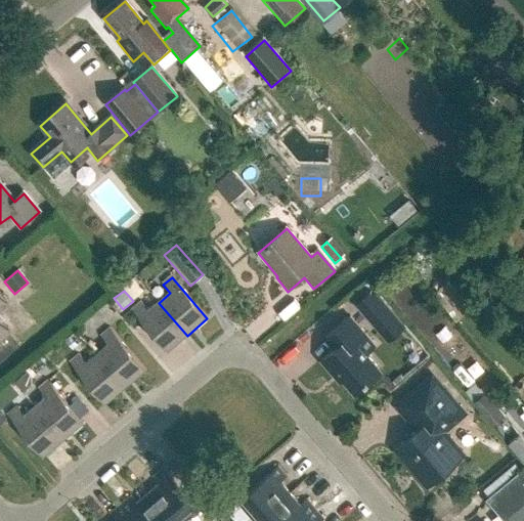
[(357,304),(389,341),(404,329),(373,291),(357,304)]
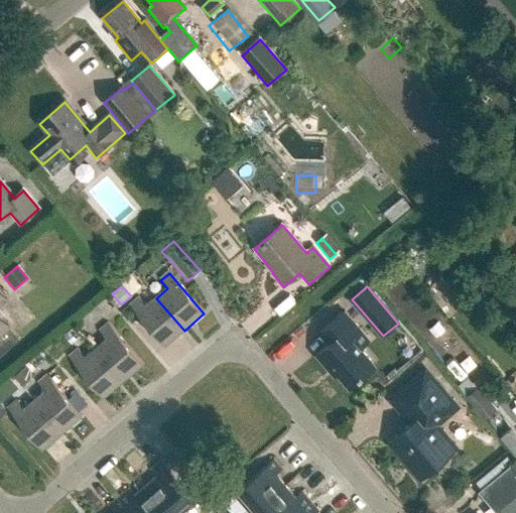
[(0,335),(9,328),(0,316),(0,307),(8,301),(0,291),(0,335)]
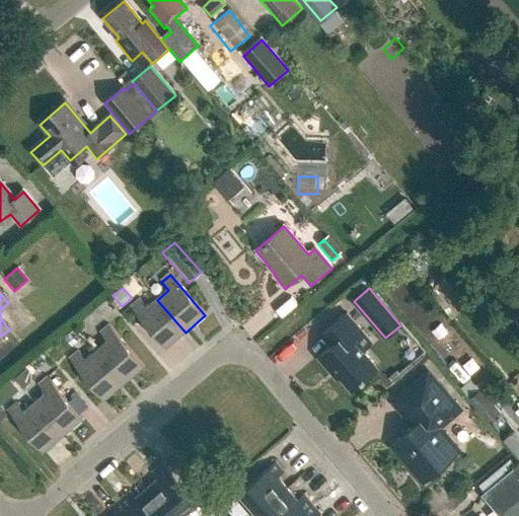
[(131,308),(165,349),(186,333),(157,300),(147,309),(140,301),(131,308)]
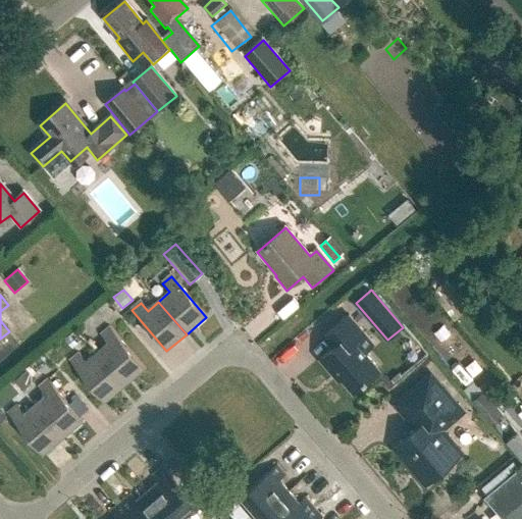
[(332,349),(319,360),(333,376),(336,373),(354,394),(379,371),(356,344),(365,336),(349,317),(324,339),(332,349)]
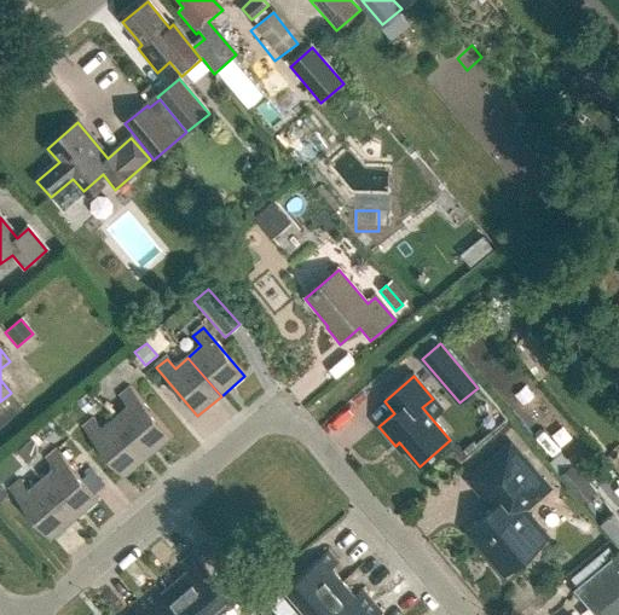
[(115,419),(148,458),(172,439),(129,389),(120,399),(128,408),(115,419)]
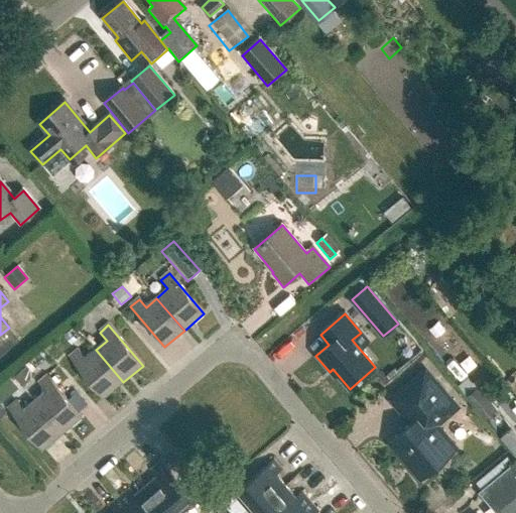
[(77,328),(66,338),(73,347),(84,337),(77,328)]
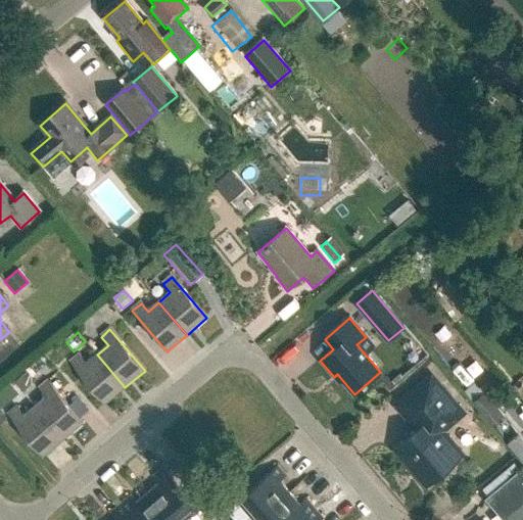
[(69,364),(104,405),(125,387),(97,355),(86,364),(79,356),(69,364)]
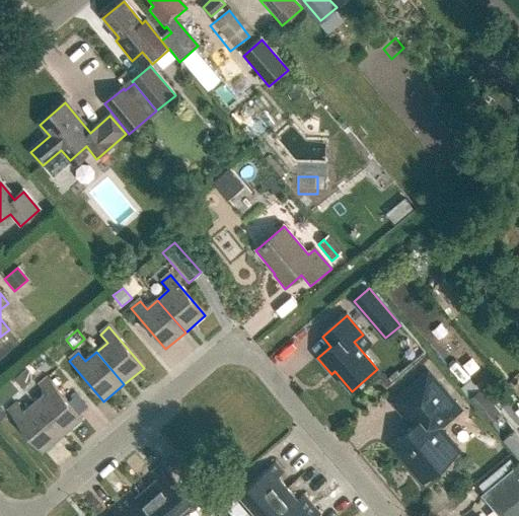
[(24,371),(12,382),(20,391),(32,381),(24,371)]
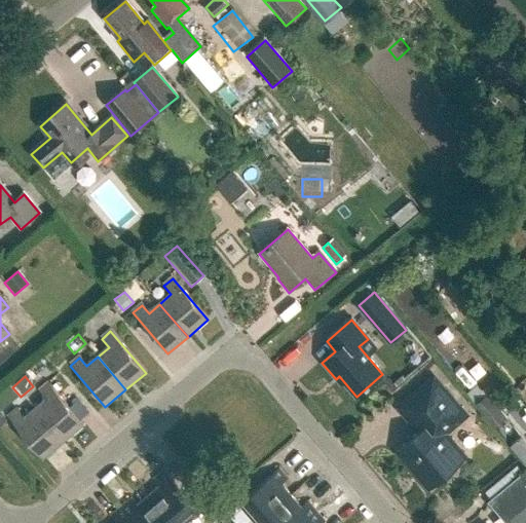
[(420,434),(399,452),(430,490),(439,483),(439,477),(438,476),(450,465),(451,467),(457,468),(464,460),(444,437),(465,418),(434,380),(400,410),(420,434)]
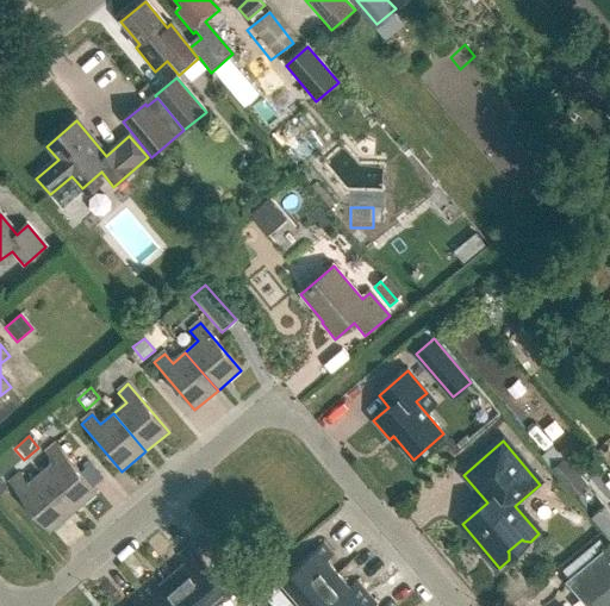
[(41,475),(73,513),(97,493),(56,445),(45,454),(54,463),(41,475)]
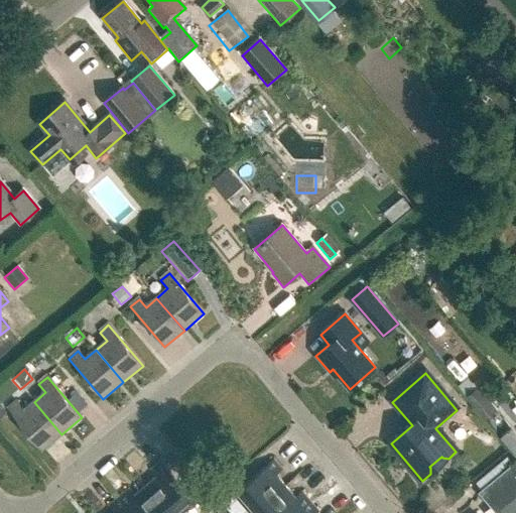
[(476,388),(464,398),(484,422),(496,412),(476,388)]
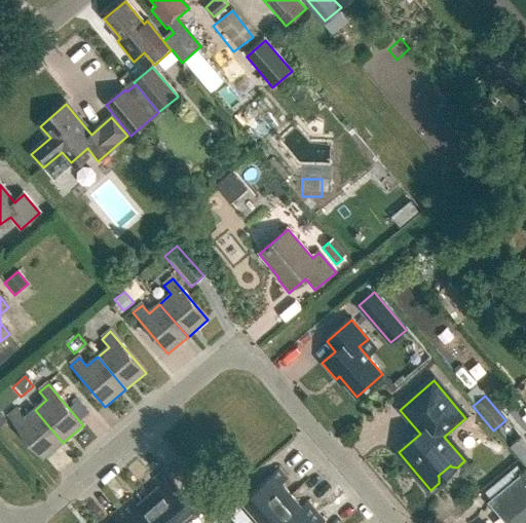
[(7,418),(43,459),(63,443),(35,410),(24,419),(16,411),(7,418)]
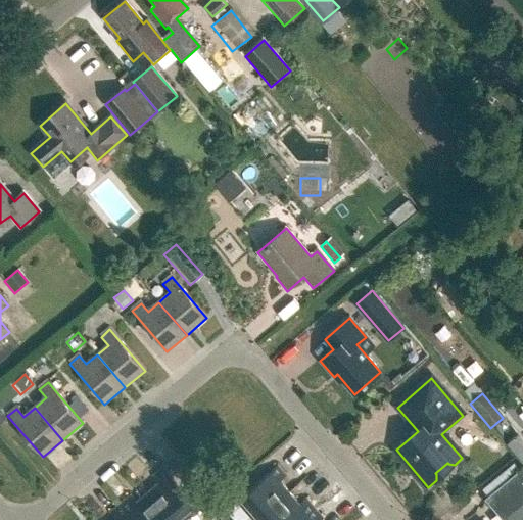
[(237,503),(251,519),(262,519),(290,495),(280,484),(286,479),(278,469),(237,503)]
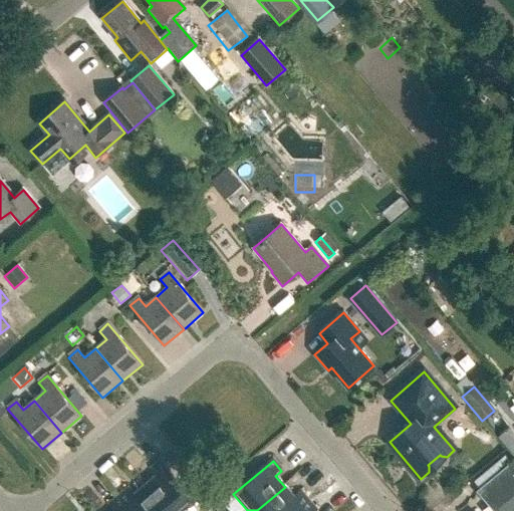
[(146,486),(166,510),(186,510),(196,502),(162,462),(152,470),(157,477),(146,486)]
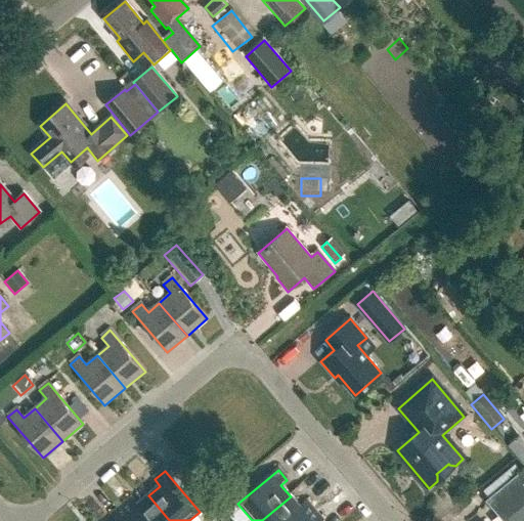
[(490,492),(457,520),(494,520),(506,511),(490,492)]
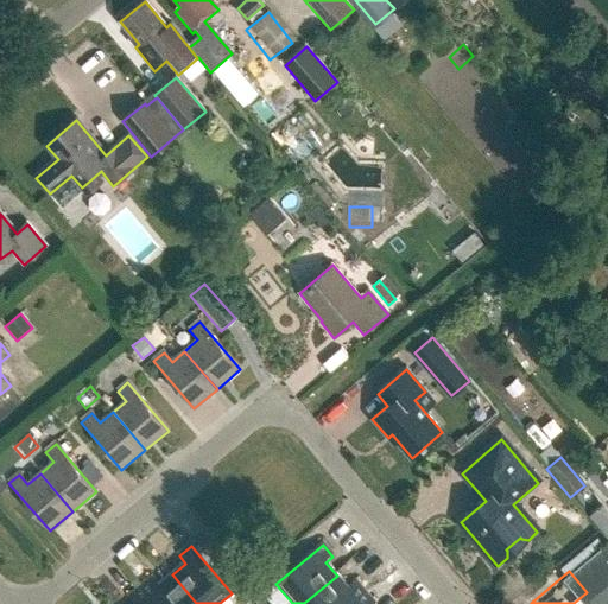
[(140,589),(153,603),(196,603),(172,574),(159,585),(153,578),(140,589)]
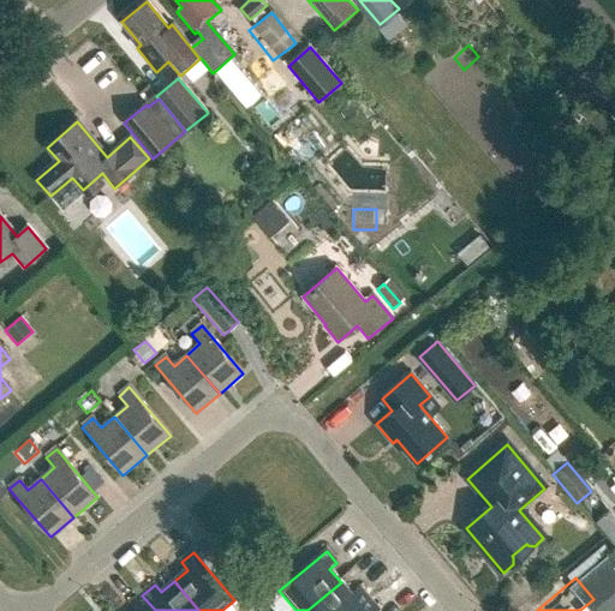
[(358,610),(370,601),(359,589),(352,595),(341,582),(308,610),(358,610)]
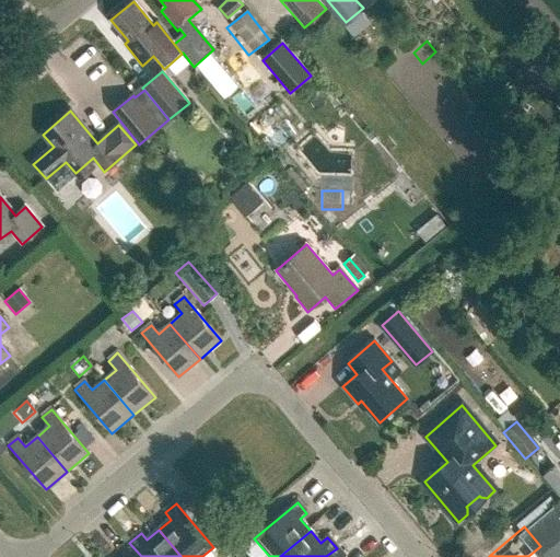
[(141,556),(129,543),(118,552),(121,556),(141,556)]
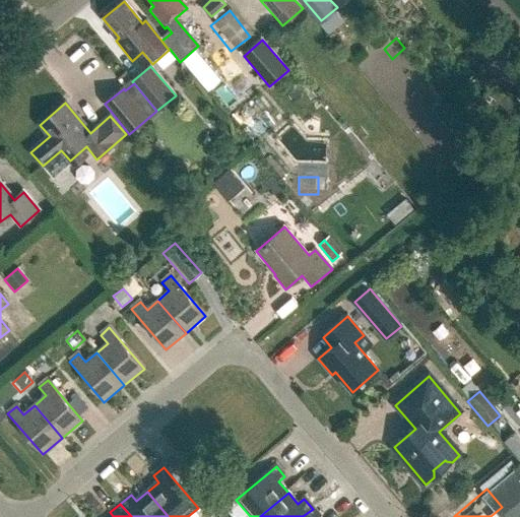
[(510,516),(502,507),(491,516),(510,516)]
